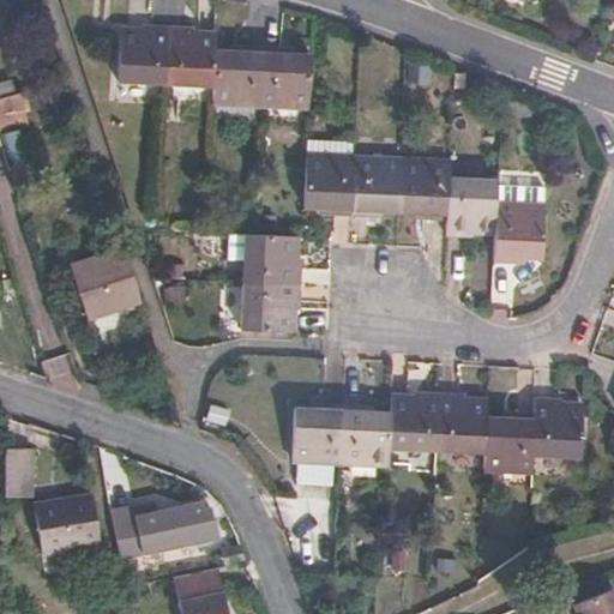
[(160,85),(162,30),(137,29),(134,35),(113,35),(110,83),(160,85)]
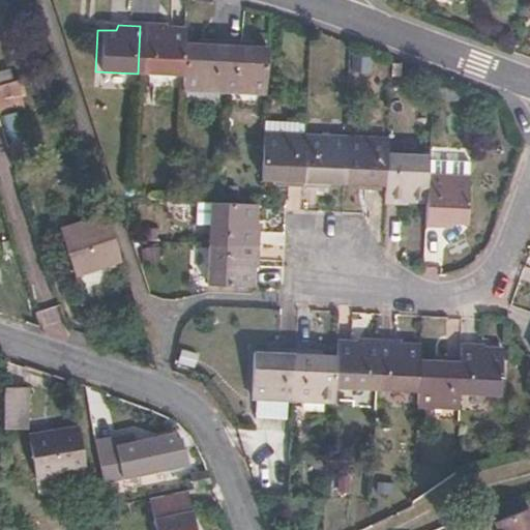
[(159,27),(140,26),(138,74),(182,75),(184,45),(184,33),(159,32),(159,27)]
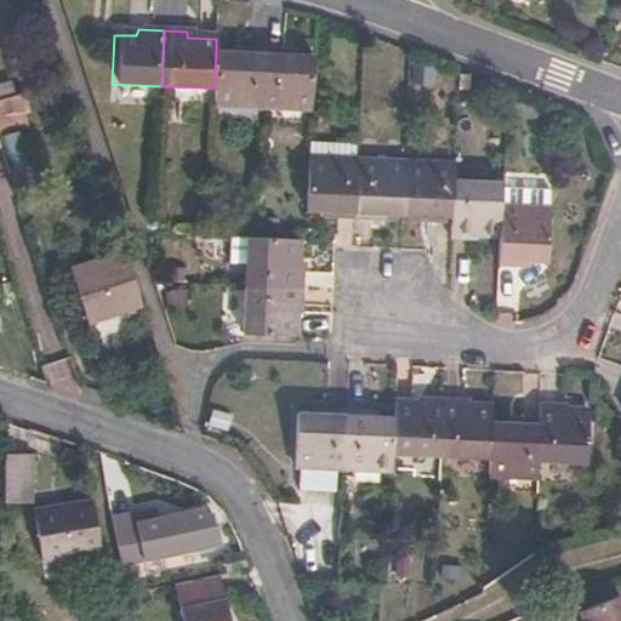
[(214,87),(214,101),(262,102),(265,50),(238,49),(238,53),(216,52),(214,87)]
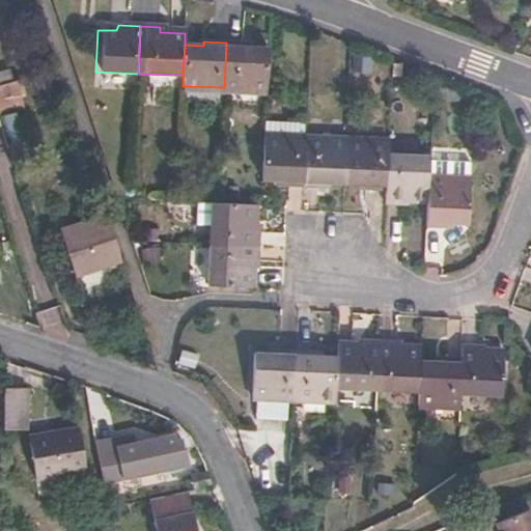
[(224,87),(264,89),(267,47),(246,47),(245,44),(226,43),(224,87)]
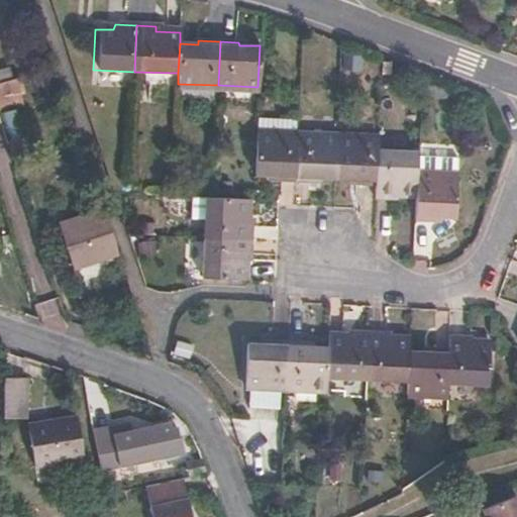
[(0,83),(0,98),(25,90),(22,82),(21,78),(0,83)]
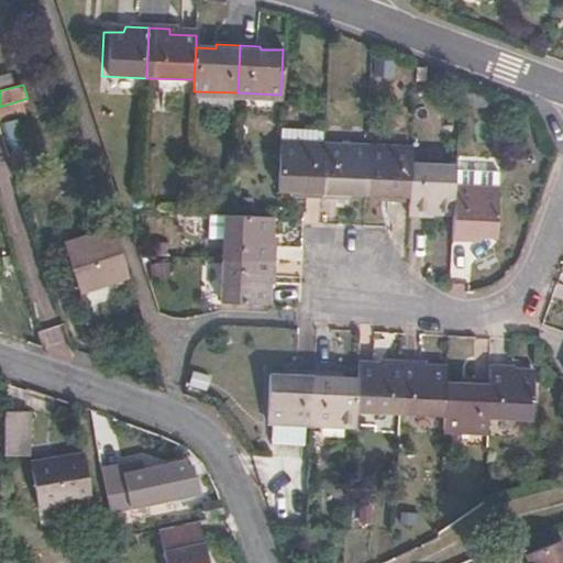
[(278,130),(275,189),(299,190),(299,196),(321,197),(324,146),(324,132),(278,130)]
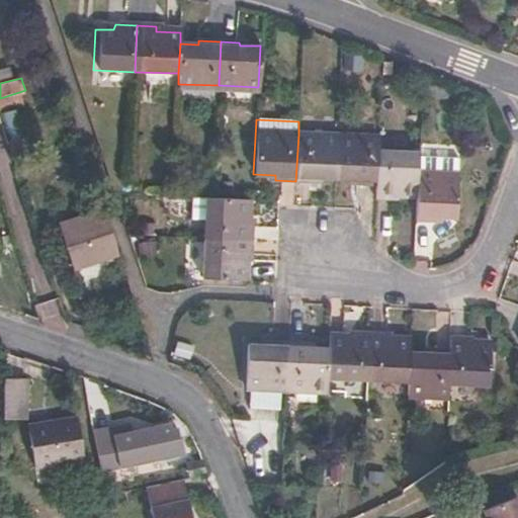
[(298,135),(295,181),(315,183),(315,177),(336,178),(338,137),(298,135)]
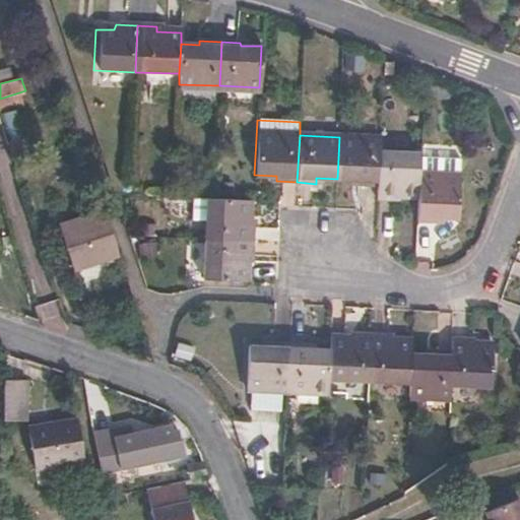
[(339,137),(337,179),(359,180),(359,185),(380,186),(381,154),(381,139),(339,137)]
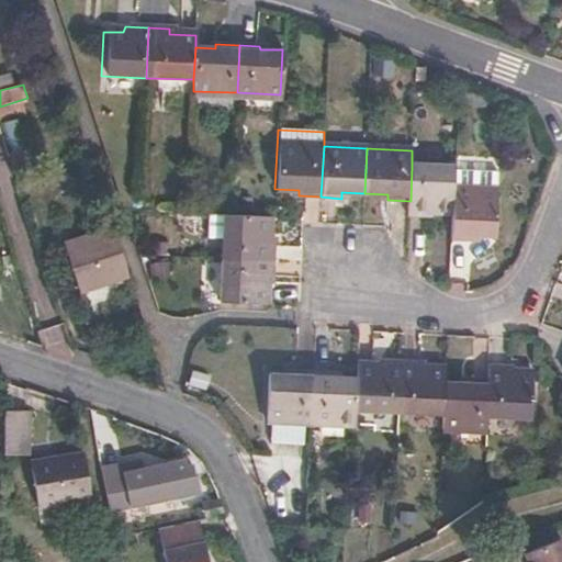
[(412,167),(411,201),(409,215),(429,215),(430,211),(453,211),(454,170),(454,168),(412,167)]
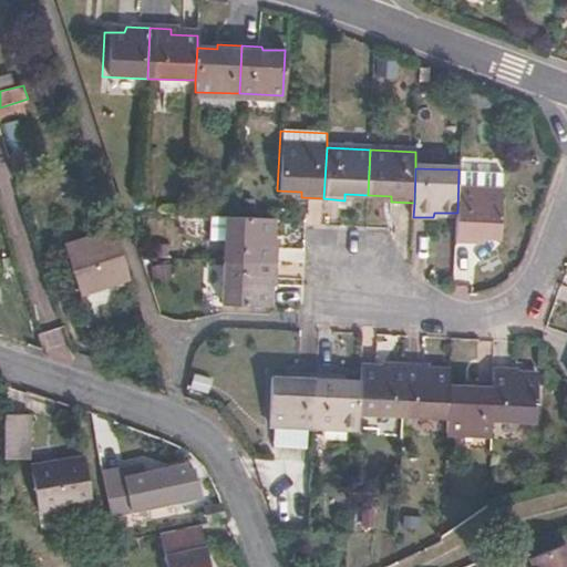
[(503,174),(459,172),(457,213),(456,243),(475,243),(475,237),(500,238),(503,174)]
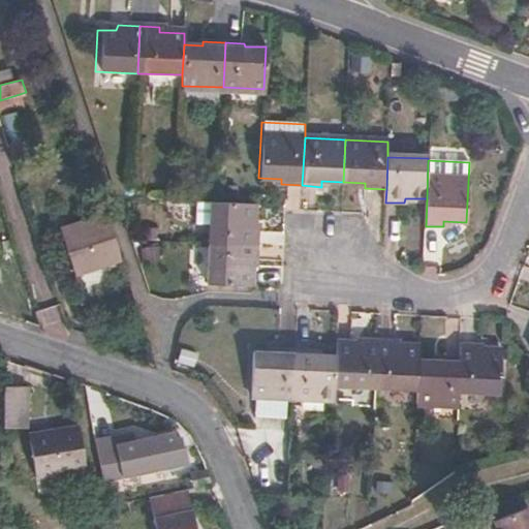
[(213,225),(214,201),(203,201),(200,224),(213,225)]
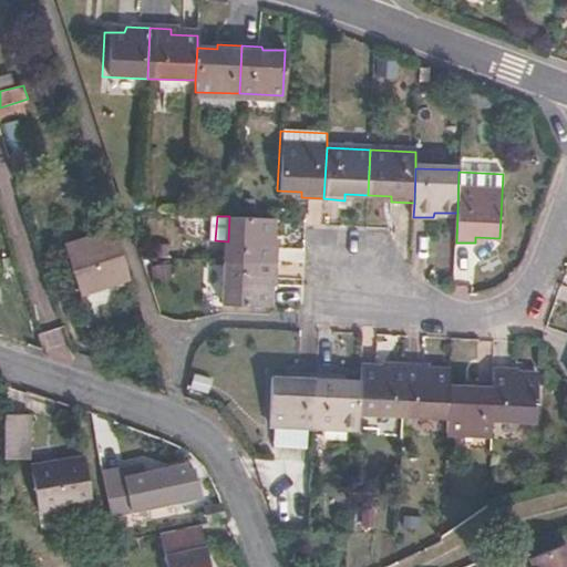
[(227,260),(278,263),(279,241),(270,241),(271,218),(229,216),(228,241),(227,260)]
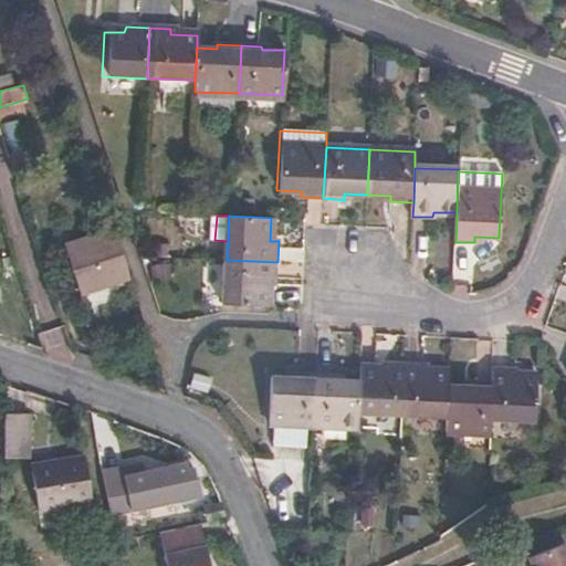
[(83,294),(129,280),(111,223),(64,239),(83,294)]
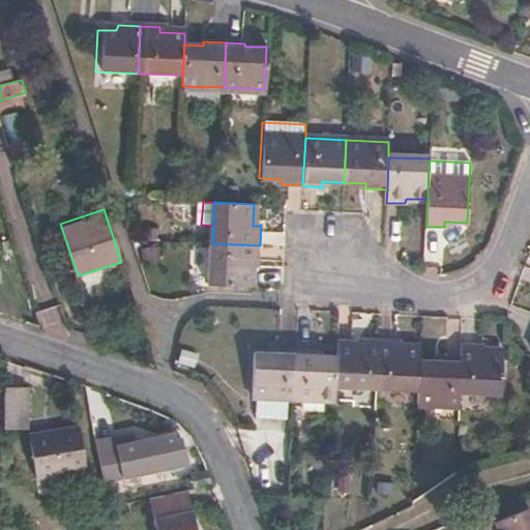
[(210,285),(251,287),(252,268),(258,268),(260,245),(212,243),(210,285)]
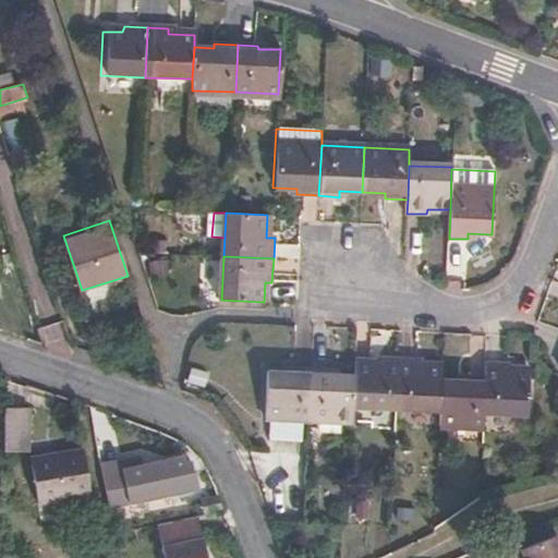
[(354,404),(398,407),(400,356),(378,355),(377,362),(356,362),(355,374),(354,404)]
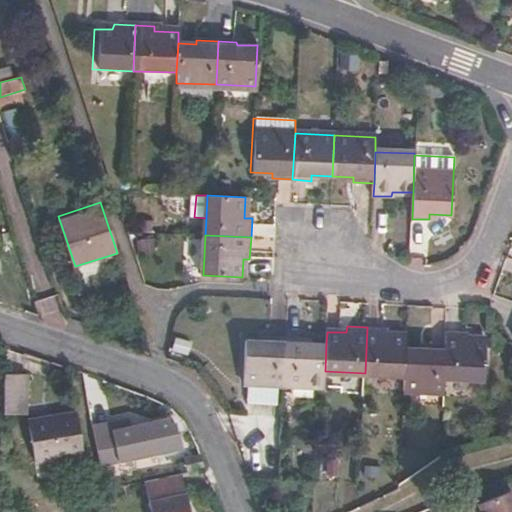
[(407,346),(407,334),(387,333),(387,327),(367,327),(365,373),(406,374),(407,346)]
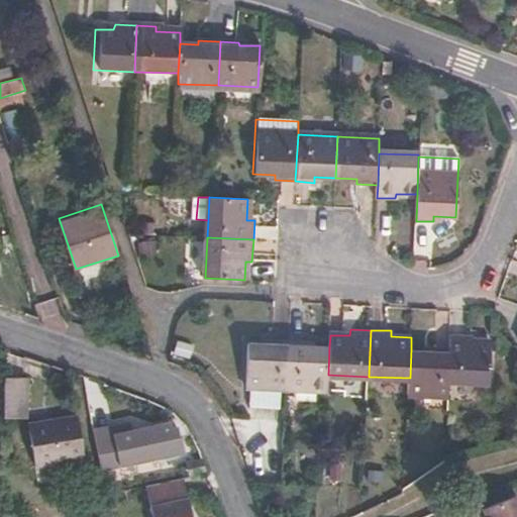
[(449,380),(490,381),(491,340),(470,340),(471,334),(450,333),(450,345),(449,380)]
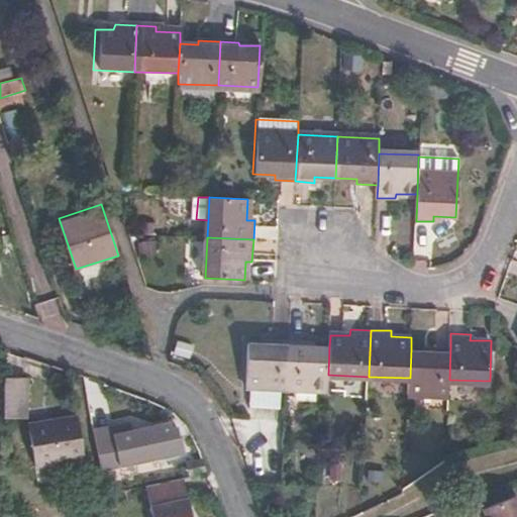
[(245,384),(286,386),(288,339),(268,339),(268,344),(246,343),(245,384)]
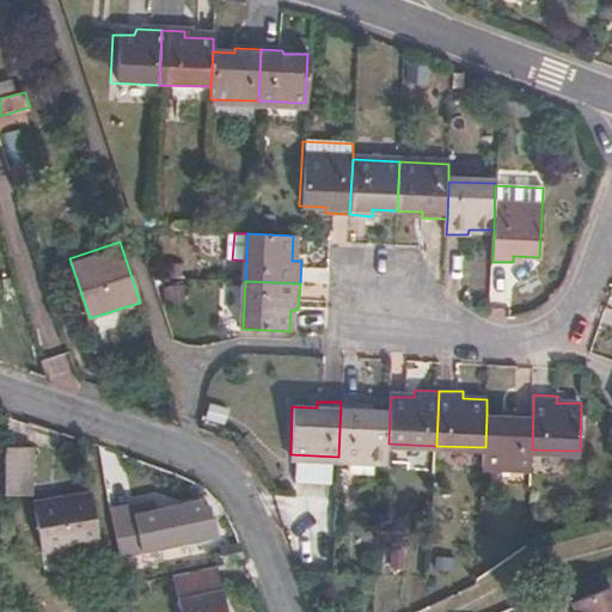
[(341,402),(338,457),(389,459),(389,444),(390,410),(366,409),(366,403),(341,402)]
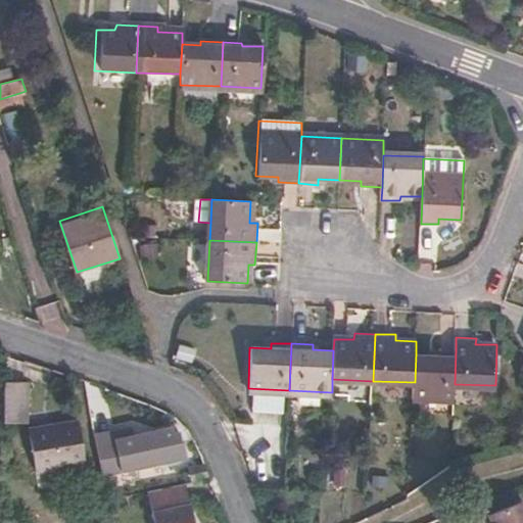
[(415,396),(454,398),(455,384),(456,349),(436,349),(435,354),(416,353),(415,382),(415,396)]
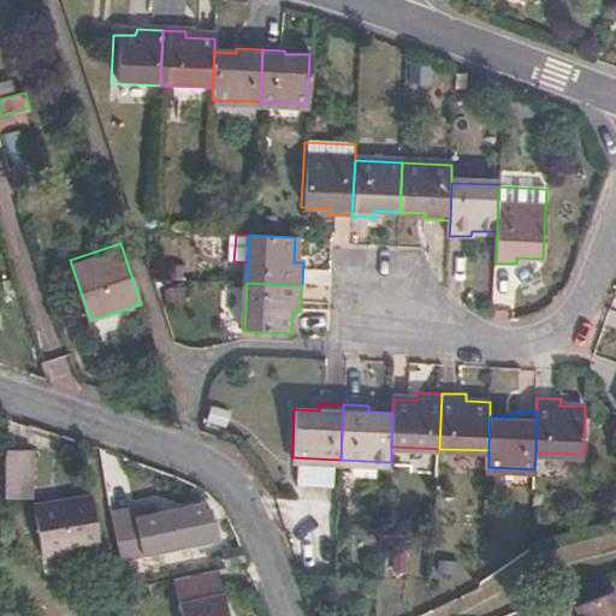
[(0,450),(0,466),(3,499),(17,498),(17,487),(27,486),(23,449),(0,450)]
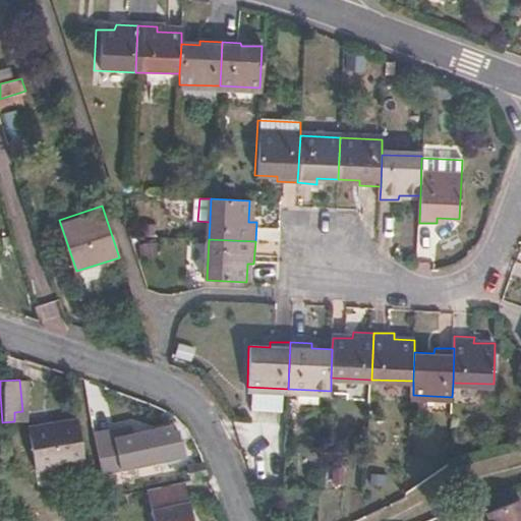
[(87,466),(79,422),(30,429),(37,474),(87,466)]
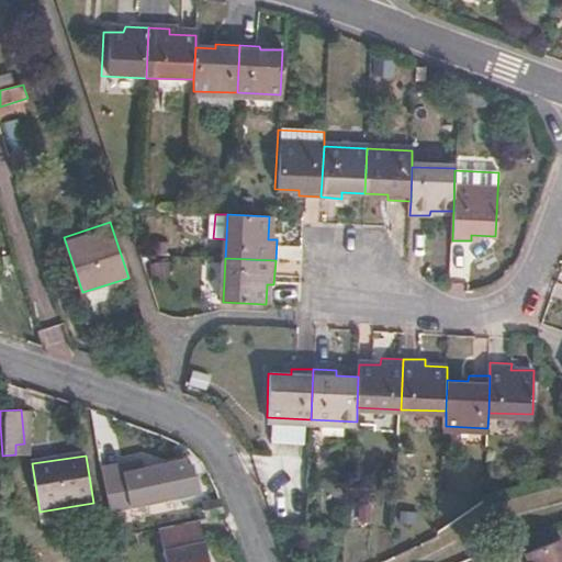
[(134,507),(202,492),(199,475),(179,480),(175,462),(126,473),(124,463),(101,468),(109,513),(134,507)]
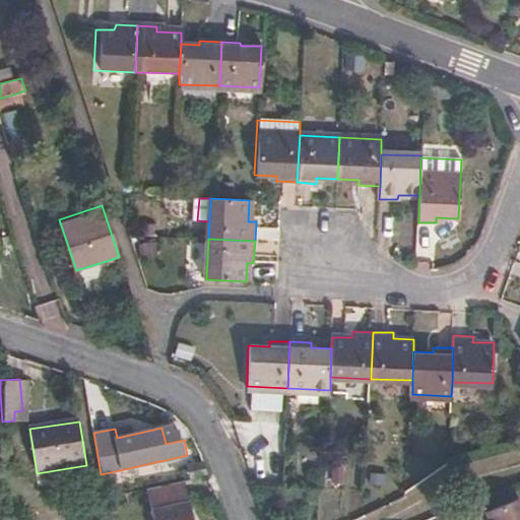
[(194,519),(186,485),(148,495),(154,519),(194,519)]
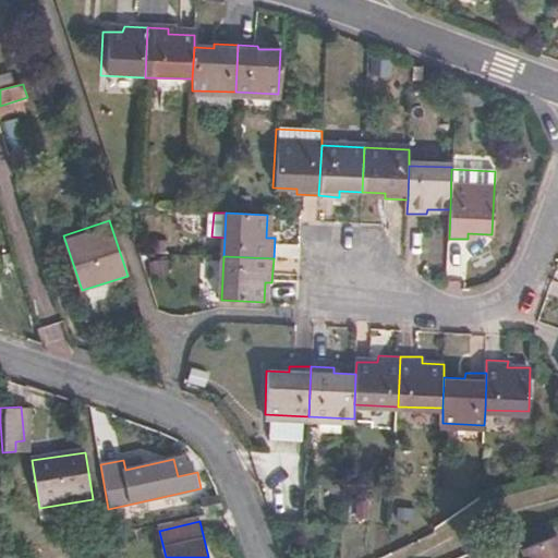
[(557,557),(557,534),(557,533),(520,548),(524,557),(557,557)]
